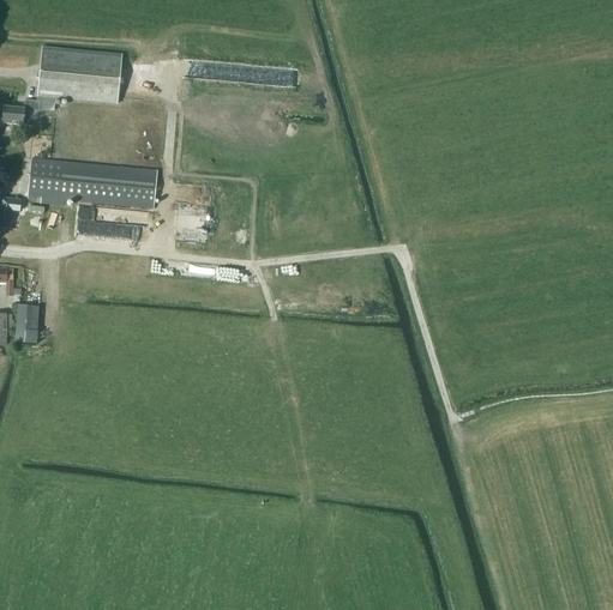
[(42,46),(37,95),(116,102),(121,53),(42,46)]
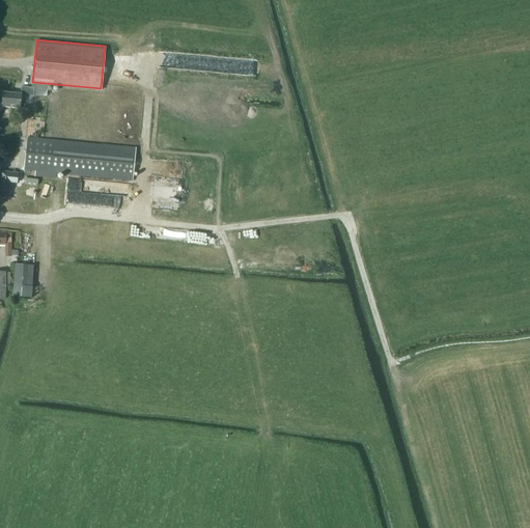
[(227,58),(227,70),(246,71),(246,58),(227,58)]
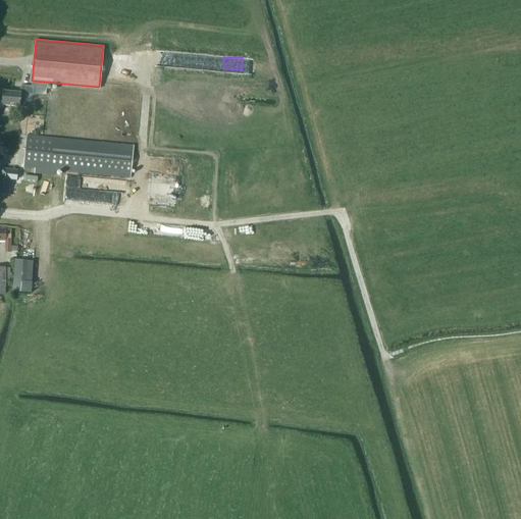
[(33,99),(34,92),(34,85),(20,84),(20,91),(3,89),(2,103),(18,104),(19,100),(19,104),(20,104),(24,104),(25,99),(33,99)]
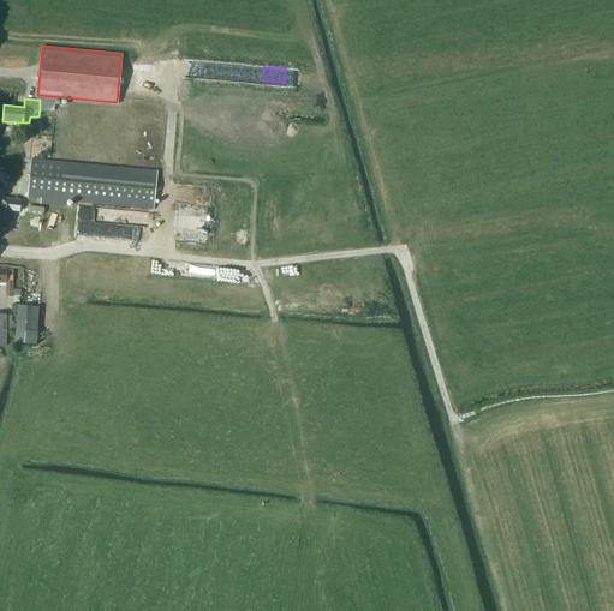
[(159,168),(58,159),(33,156),(29,195),(58,198),(155,208),(159,168)]
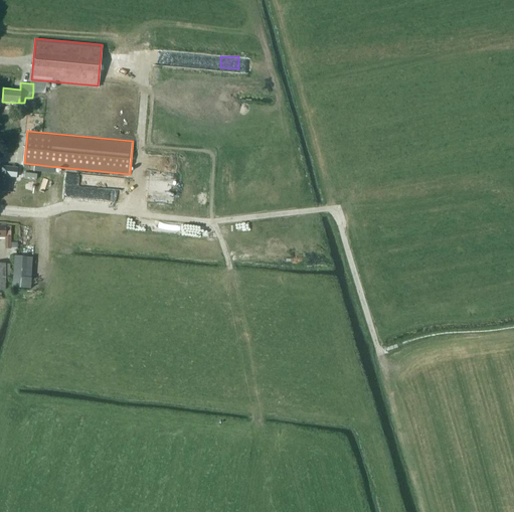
[(5,164),(2,188),(11,189),(13,174),(17,174),(18,166),(5,164)]
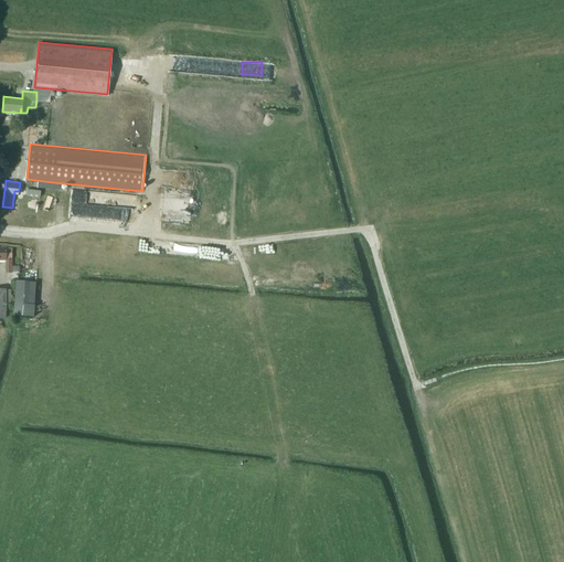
[(75,187),(71,213),(112,219),(114,205),(87,201),(89,189),(75,187)]
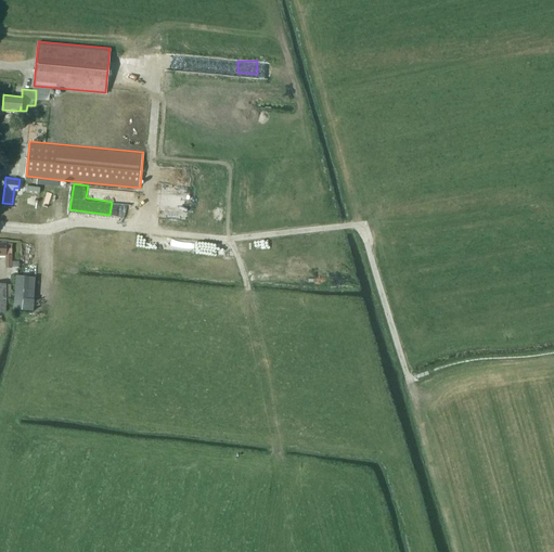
[(114,201),(134,204),(137,190),(121,188),(120,190),(116,189),(114,201)]
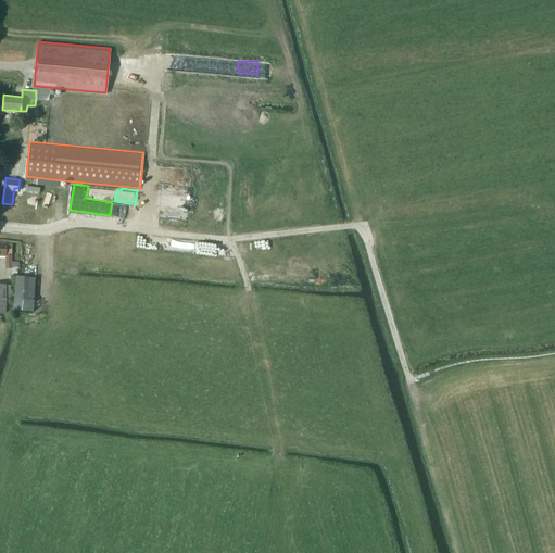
[(0,254),(5,254),(5,265),(12,265),(12,242),(8,242),(8,240),(0,240),(0,254)]
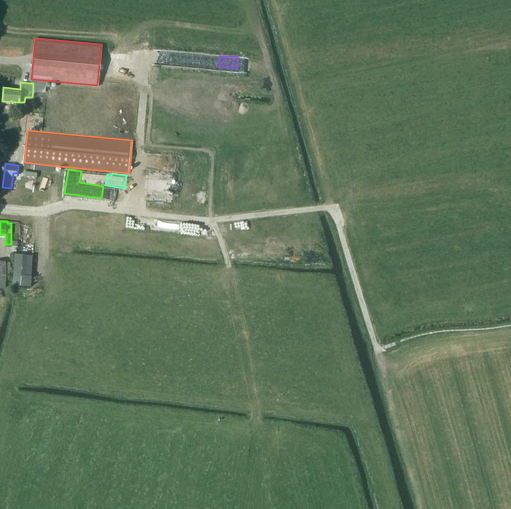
[(15,252),(13,283),(25,284),(27,253),(15,252)]
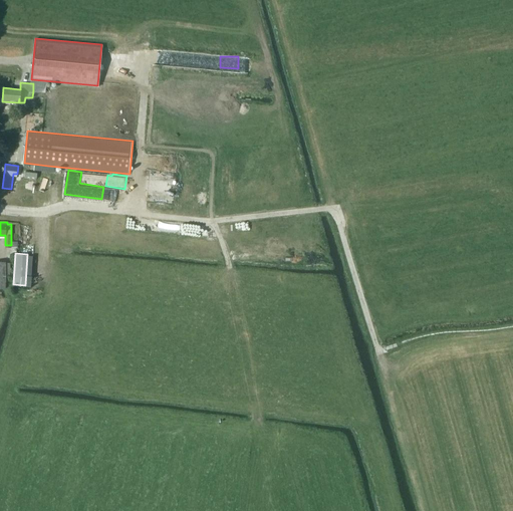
[(0,261),(0,291),(6,291),(6,272),(11,272),(11,261),(0,261)]
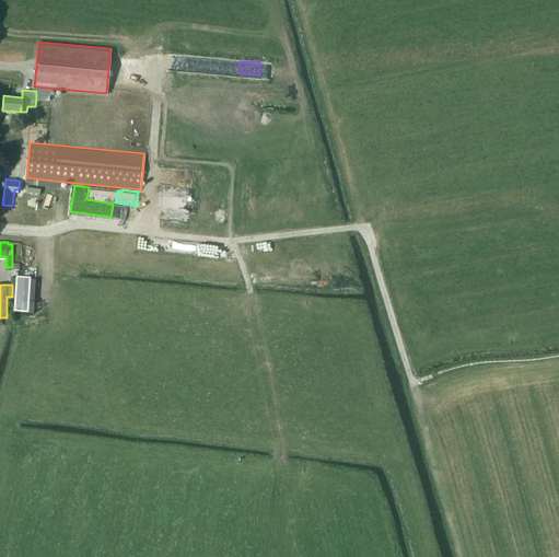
All buildings are outlined.
